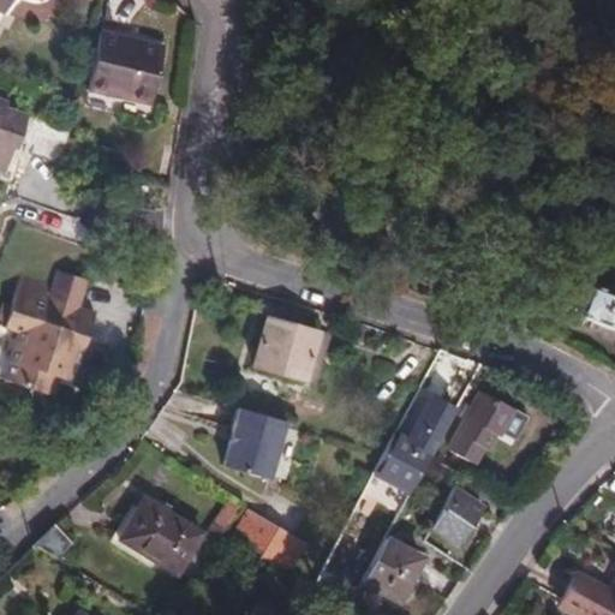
[(0,0),(0,11),(3,13),(10,0),(0,0)]
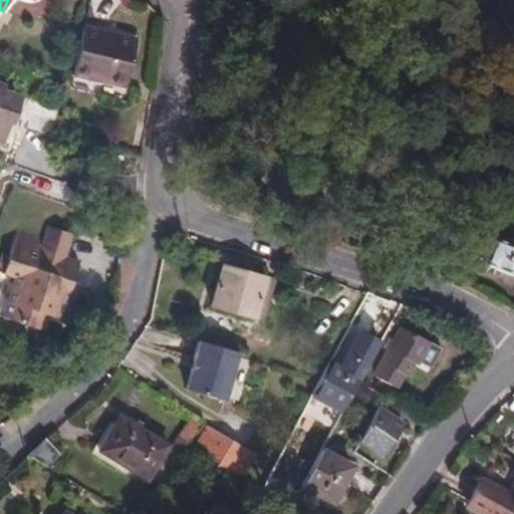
[(135,29),(81,16),(71,69),(96,74),(97,67),(125,73),(135,29)]
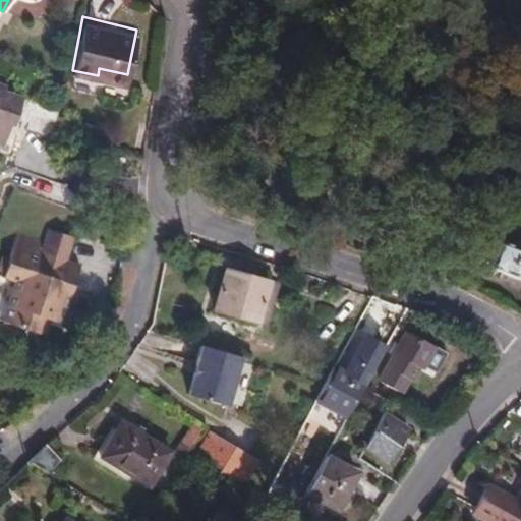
[(0,139),(8,118),(12,119),(20,98),(1,91),(3,85),(0,83),(0,139)]
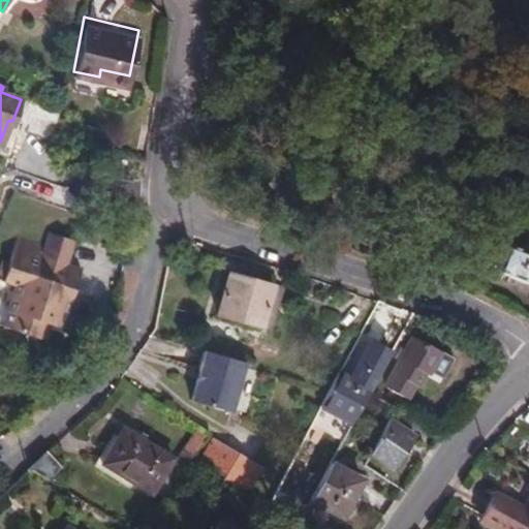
[(2,328),(30,337),(36,320),(50,324),(63,329),(82,272),(42,258),(45,247),(19,238),(4,281),(16,285),(2,328)]
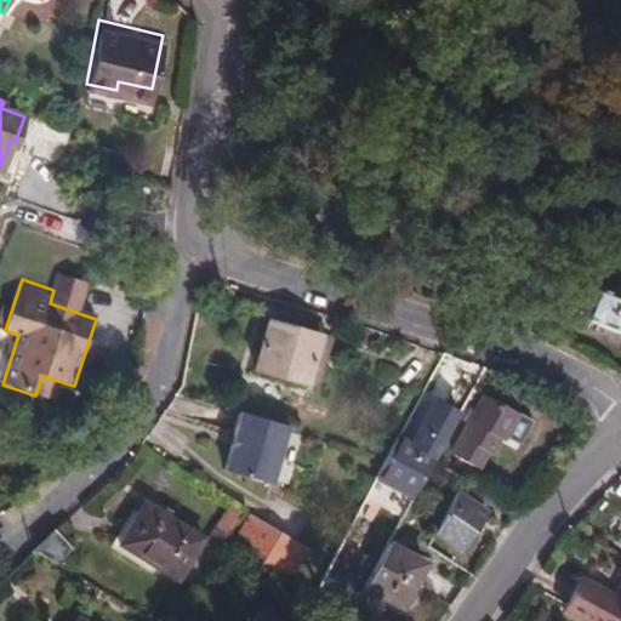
[(620,301),(597,292),(588,317),(620,329),(620,301)]
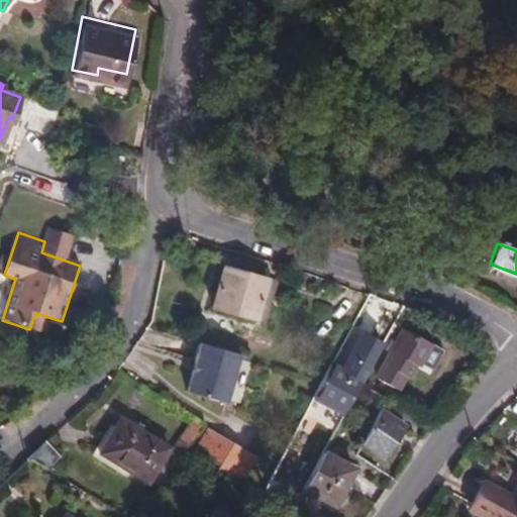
[(263,277),(228,267),(216,309),(250,318),(263,277)]
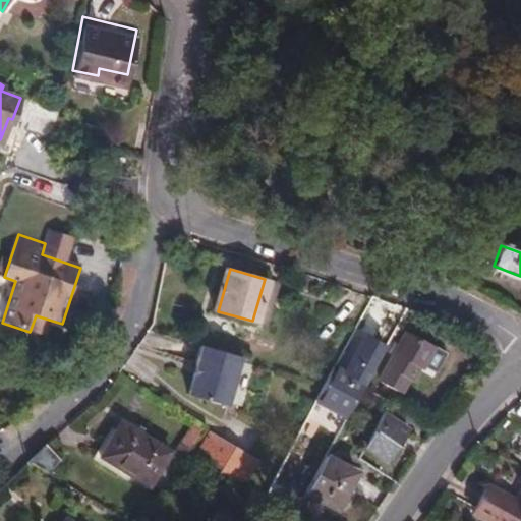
[(279,283),(265,279),(252,321),(268,325),(279,283)]
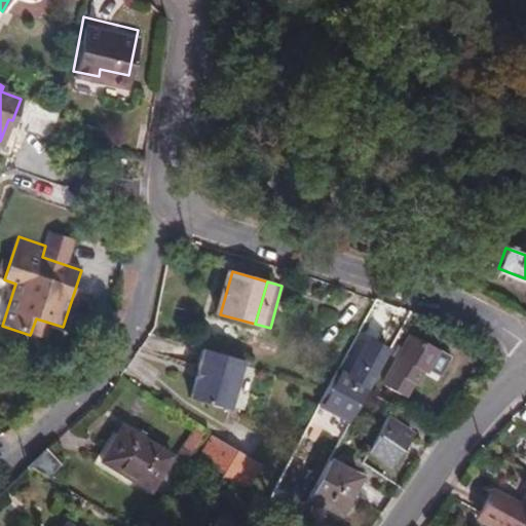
[(36,318),(30,335),(44,339),(49,323),(36,318)]
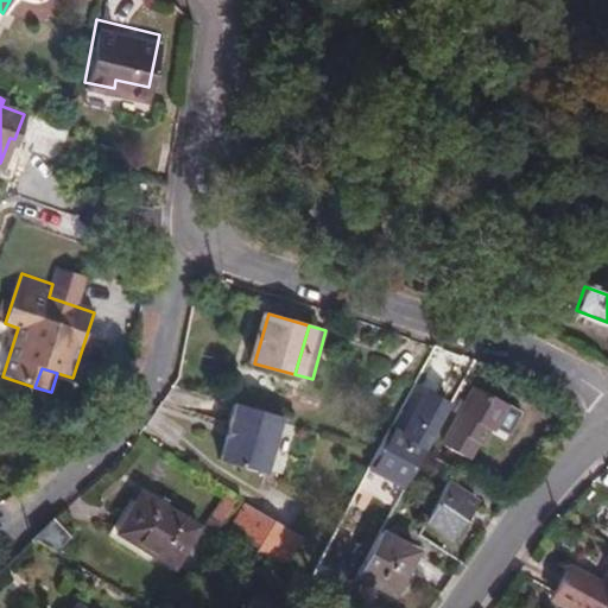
[(453,403),(420,387),(399,431),(431,447),(453,403)]
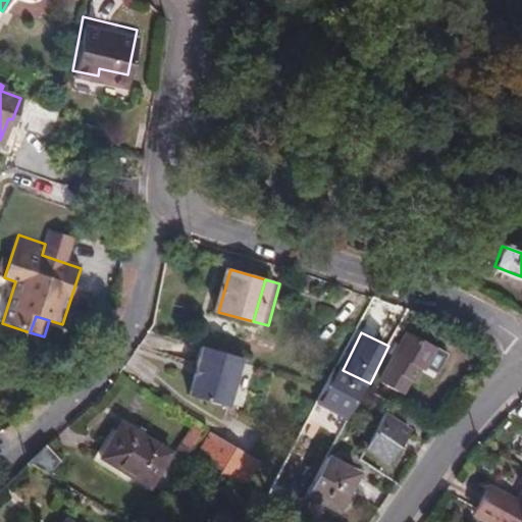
[(420,370),(433,348),(410,334),(382,382),(400,392),(407,377),(410,379),(417,368),(420,370)]
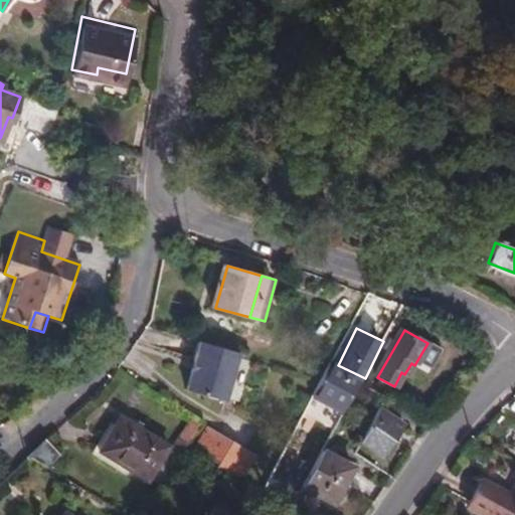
[(238,352),(200,341),(186,389),(224,400),(238,352)]
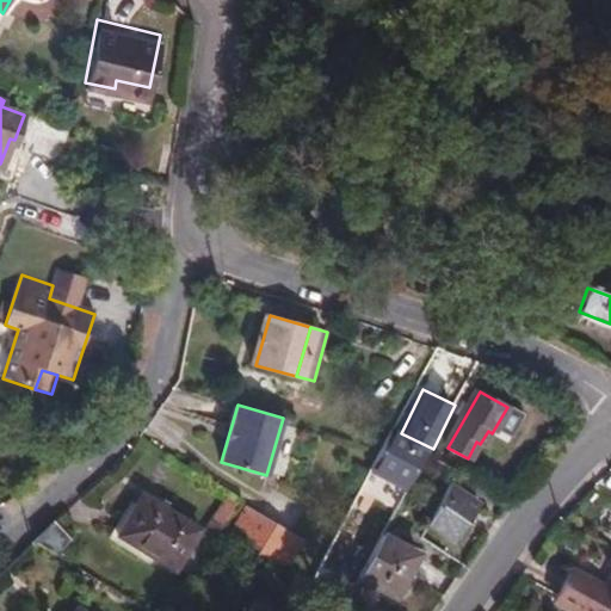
[(382,449),(370,469),(407,488),(426,452),(427,450),(401,433),(390,431),(382,449)]
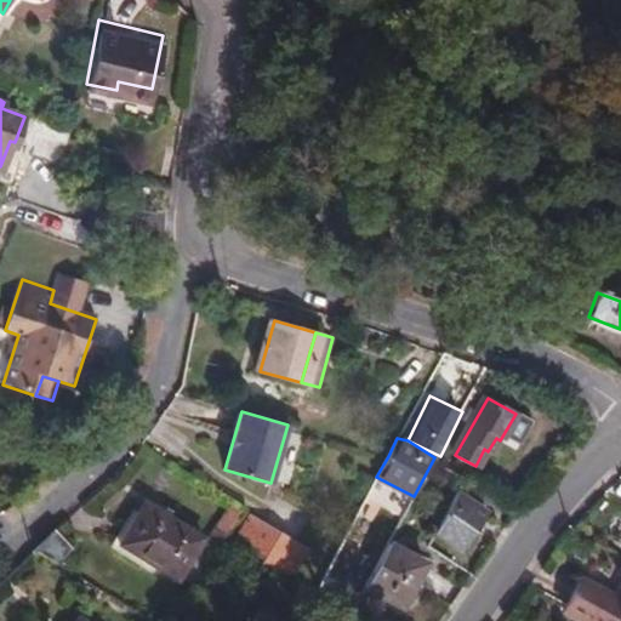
[(456,493),(438,530),(463,548),(486,513),(456,493)]
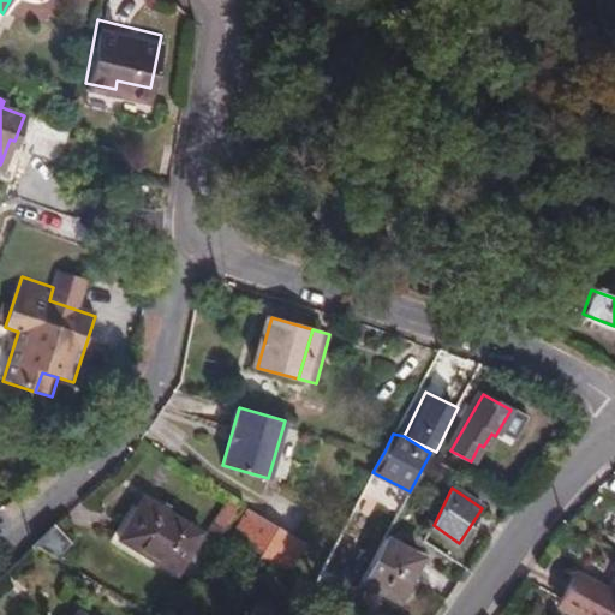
[(119,538),(190,580),(214,544),(143,501),(119,538)]
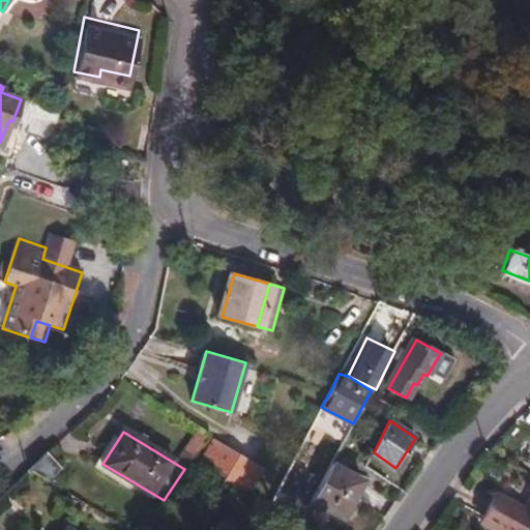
[(214,439),(198,463),(223,479),(219,486),(247,496),(264,469),(214,439)]
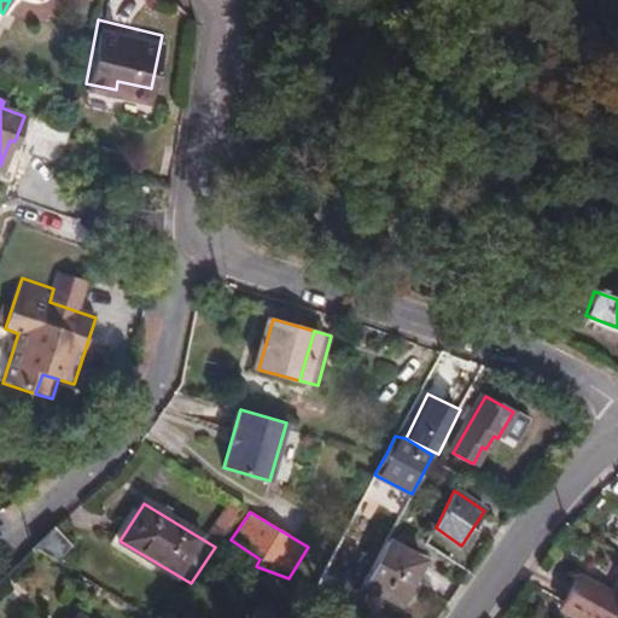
[(54,529),(35,547),(54,559),(70,546),(54,529)]
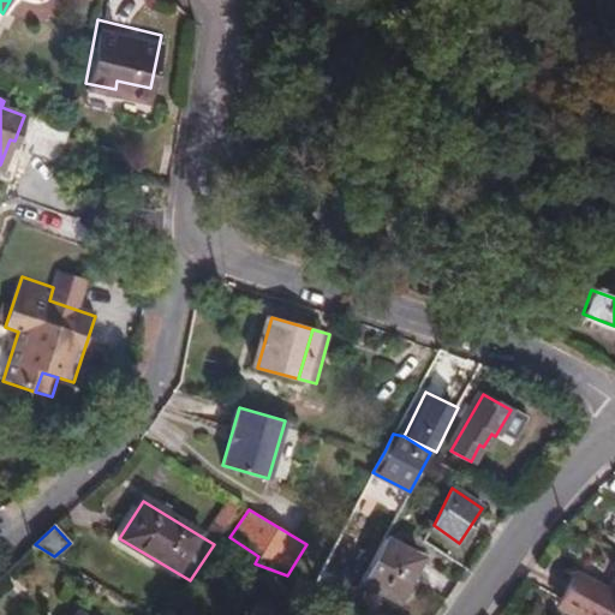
[(348,602),(369,609),(380,590),(395,599),(418,559),(382,541),(348,602)]
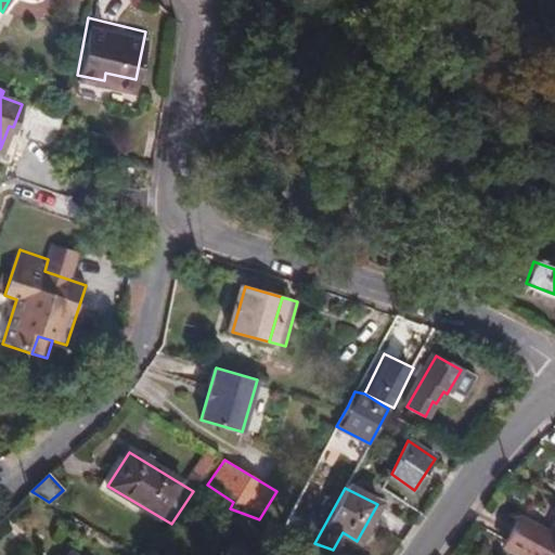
[(520,518),(504,546),(519,554),(554,554),(554,512),(554,513),(544,532),(520,518)]
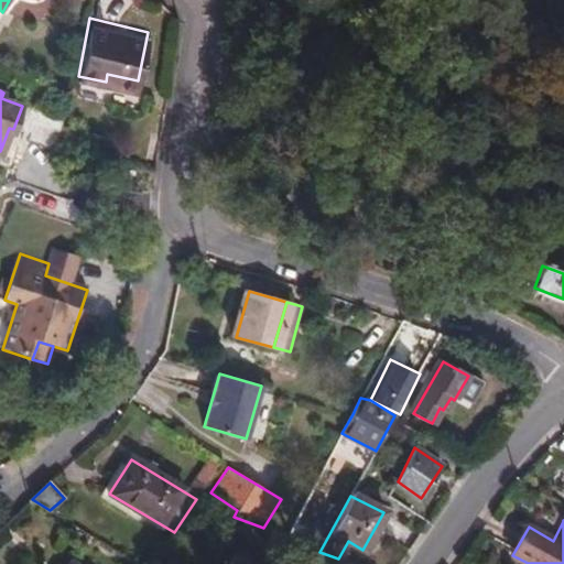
All buildings are outlined.
